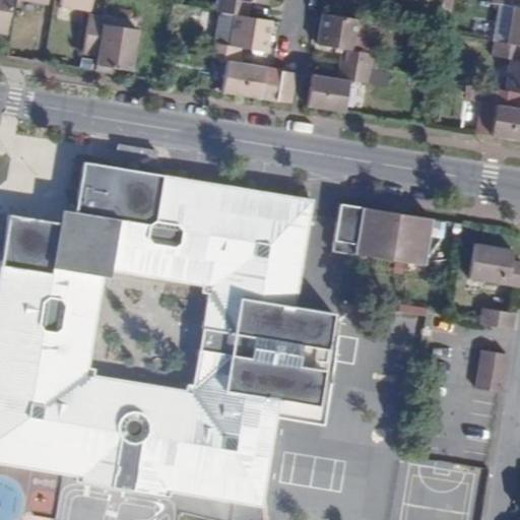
[(0,0),(0,33),(5,35),(10,0),(0,0)]
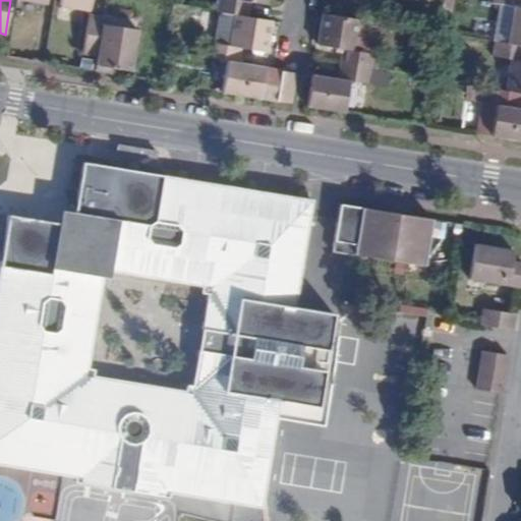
[(90,11),(92,0),(60,0),(59,5),(90,11)]
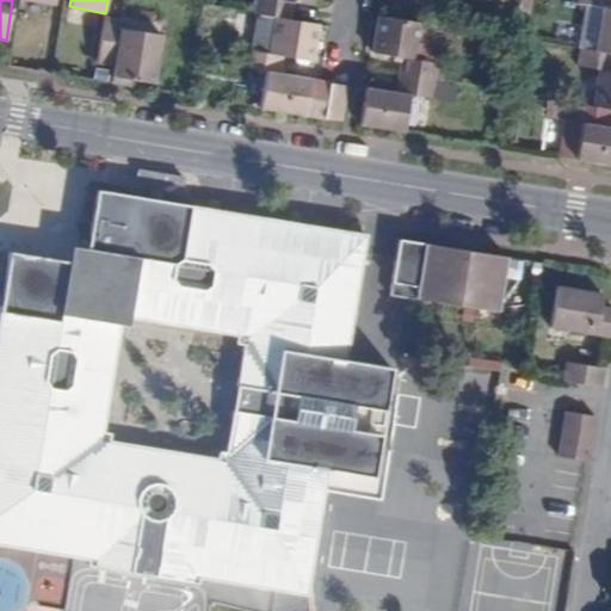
[(314,6),(314,0),(254,0),(252,13),(273,17),(291,19),(294,2),(314,6)]
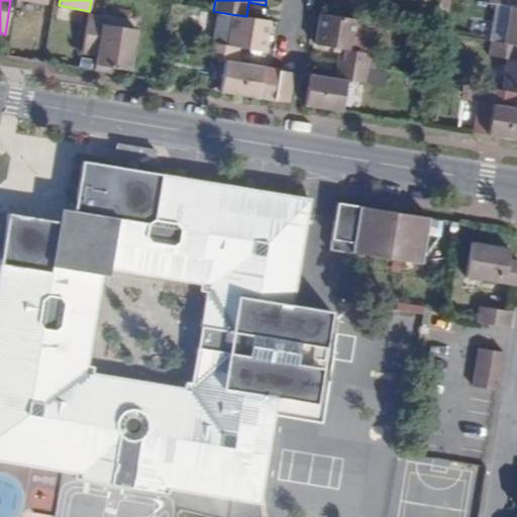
[(516,44),(516,0),(487,0),(487,4),(495,6),(509,8),(503,42),(516,44)]
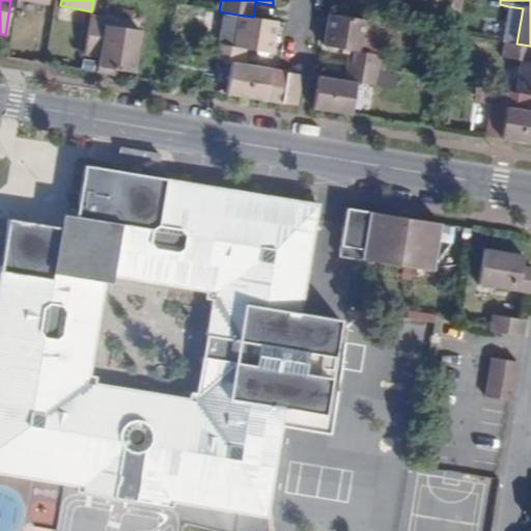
[(516,44),(523,8),(508,6),(501,42),(505,43),(516,44)]
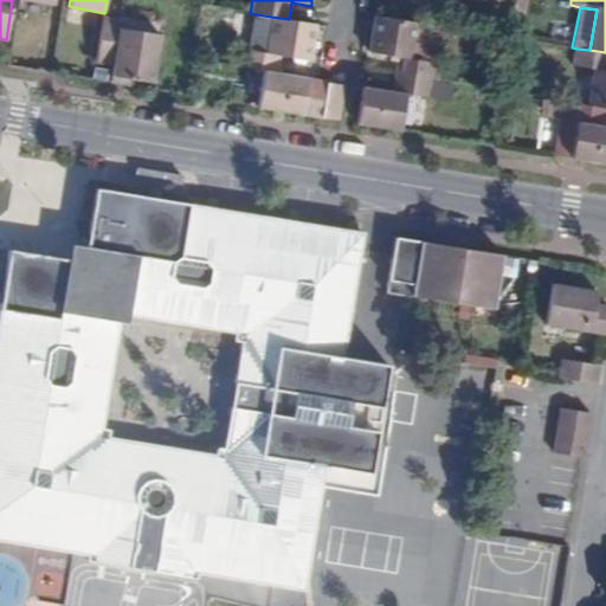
[(395,73),(431,81),(434,63),(412,59),(419,23),(374,15),(368,51),(398,57),(395,73)]
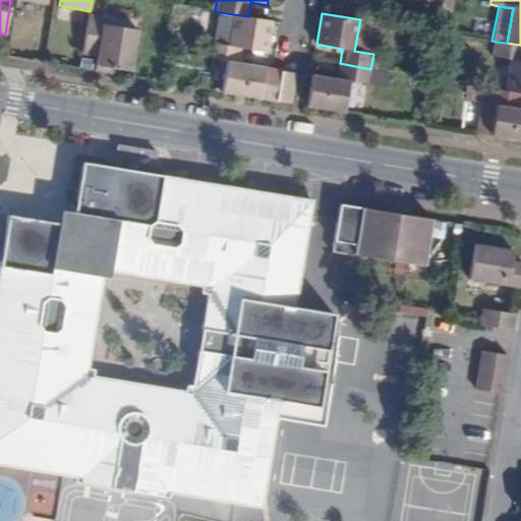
[(99,51),(96,65),(132,71),(138,31),(101,24),(103,16),(90,14),(89,14),(83,48),(99,51)]
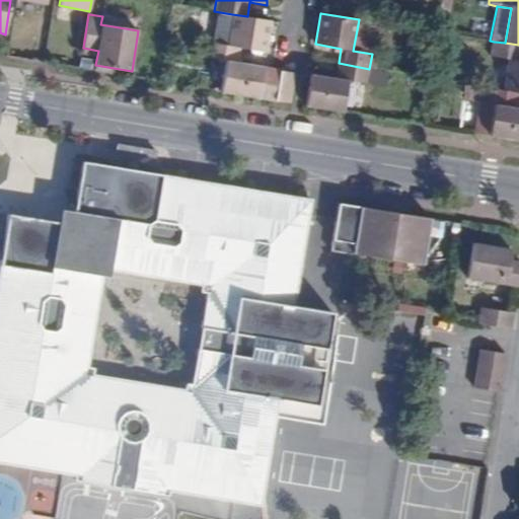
[(207,57),(225,60),(240,62),(242,49),(265,52),(271,20),(247,16),(232,14),(227,45),(210,43),(207,57)]
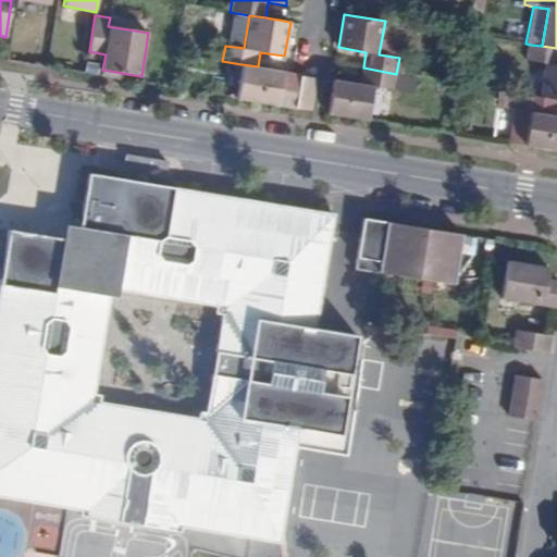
[(519,59),(528,61),(530,45),(525,44),(521,42),(519,59)]
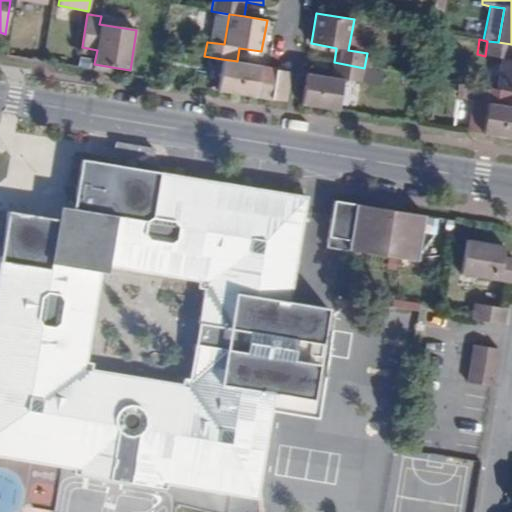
[(496,89),(511,91),(511,44),(498,42),(487,41),(485,56),(501,59),(496,89)]
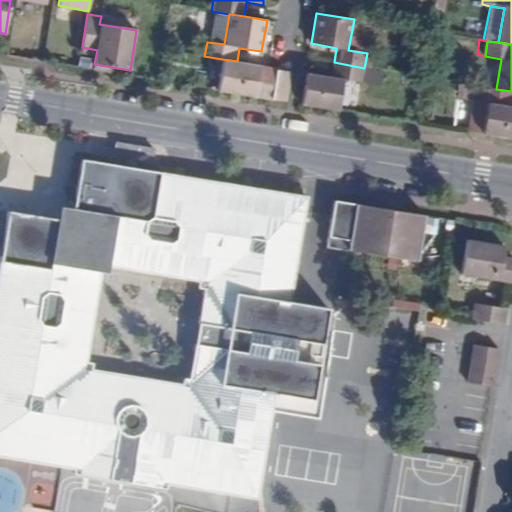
[(222,59),(217,90),(255,96),(260,66),(237,61),(222,59)]
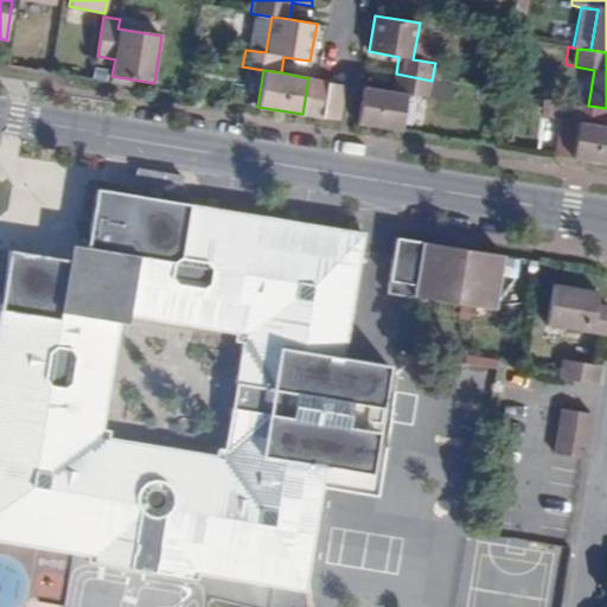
[(362,96),(357,122),(402,131),(408,94),(429,97),(432,81),(396,74),(394,91),(363,87),(362,96)]
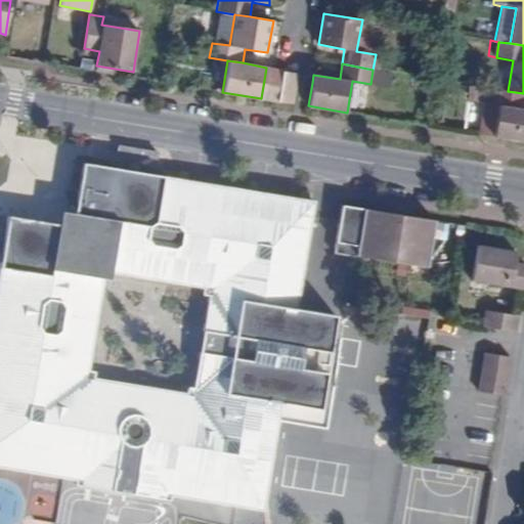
[(281,71),(276,101),(294,103),(298,74),(291,72),(281,71)]
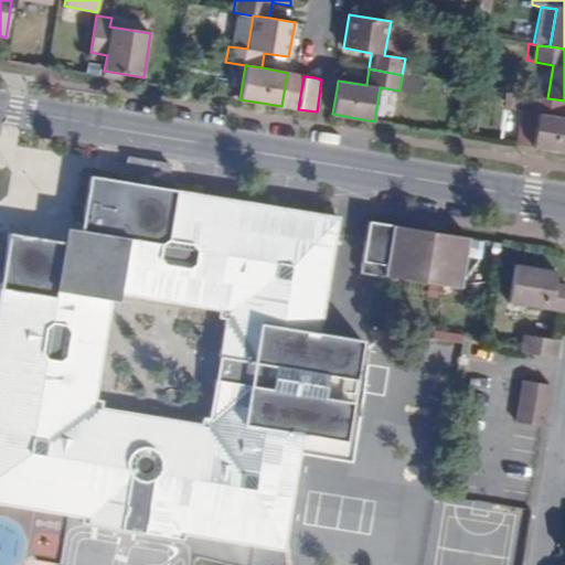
[(564,152),(564,100),(547,98),(518,93),(515,109),(523,112),(518,145),(564,152)]
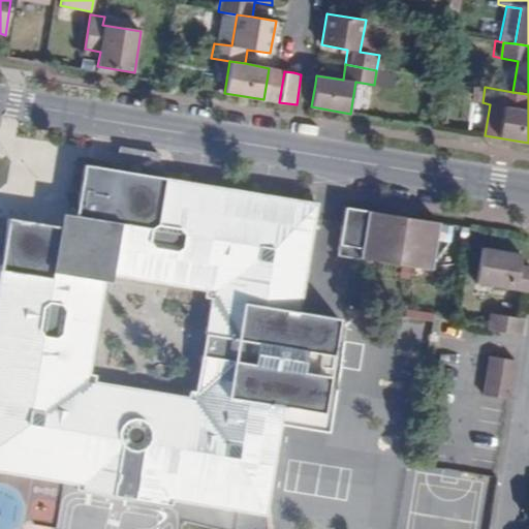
[(105,285),(105,282),(100,280),(88,260),(67,274),(53,273),(57,246),(40,223),(10,219),(0,282),(0,471),(61,481),(66,452),(81,455),(79,471),(95,481),(111,487),(110,495),(138,499),(142,493),(158,492),(175,488),(178,470),(192,472),(187,502),(255,512),(257,496),(269,498),(281,425),(284,407),(322,414),(339,320),(300,313),(315,223),(303,221),(306,200),(85,164),(81,197),(96,219),(122,223),(119,241),(100,252),(114,272),(113,277),(206,291),(205,300),(211,300),(196,392),(189,391),(188,397),(96,381),(97,374),(91,374),(105,285)]
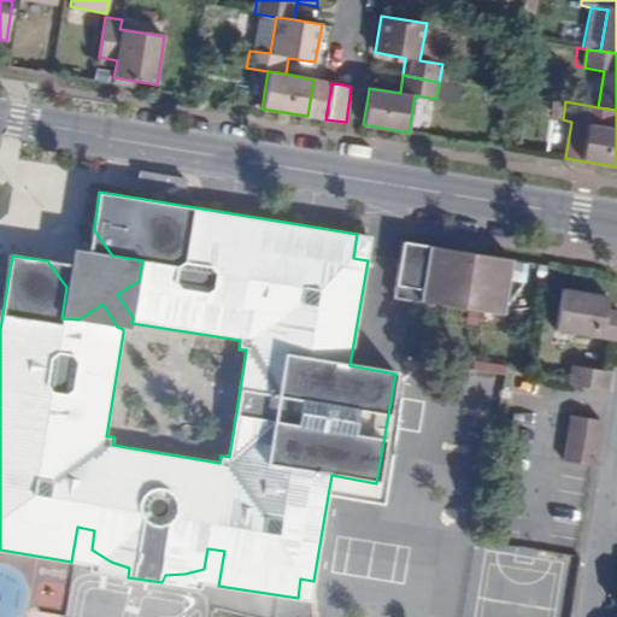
[(117,327),(123,329),(130,330),(131,323),(133,317),(117,294),(139,281),(142,260),(112,256),(94,230),(88,250),(74,250),(70,264),(47,260),(66,287),(62,318),(78,319),(103,304),(117,327)]
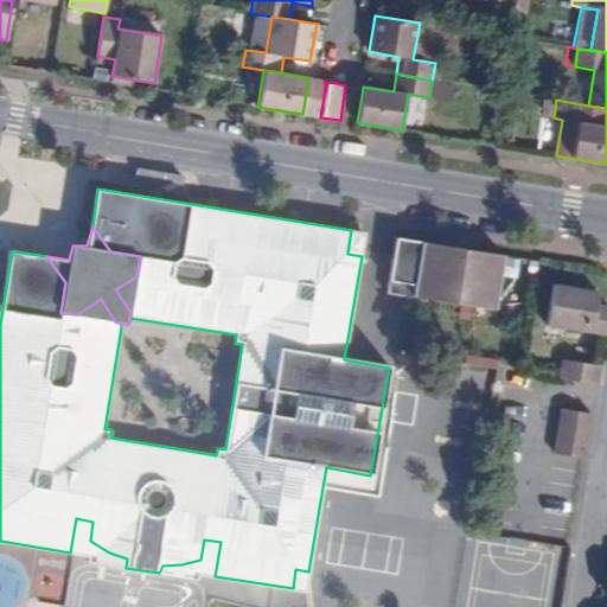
[(362,256),(365,232),(351,230),(347,254),(362,256)]
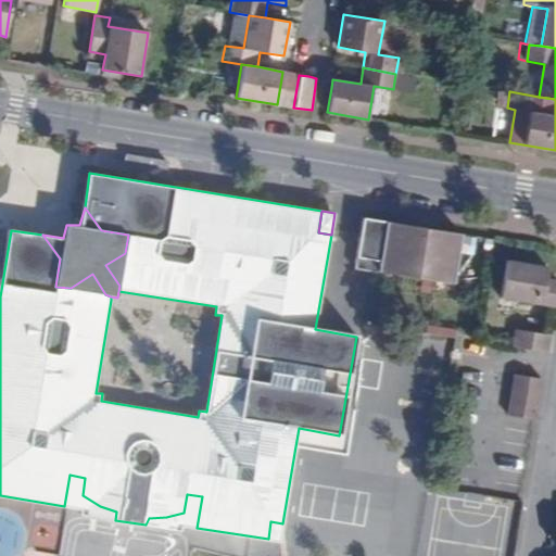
[(454,283),(462,234),(364,217),(357,257),(379,261),(377,272),(454,283)]
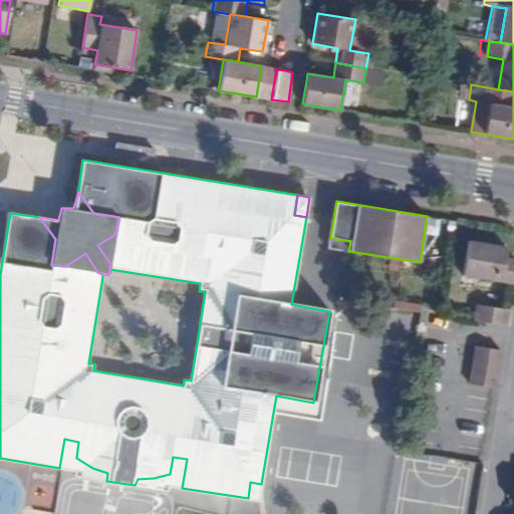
[(507,247),(466,240),(460,277),(512,285),(513,272),(513,258),(505,257),(507,247)]
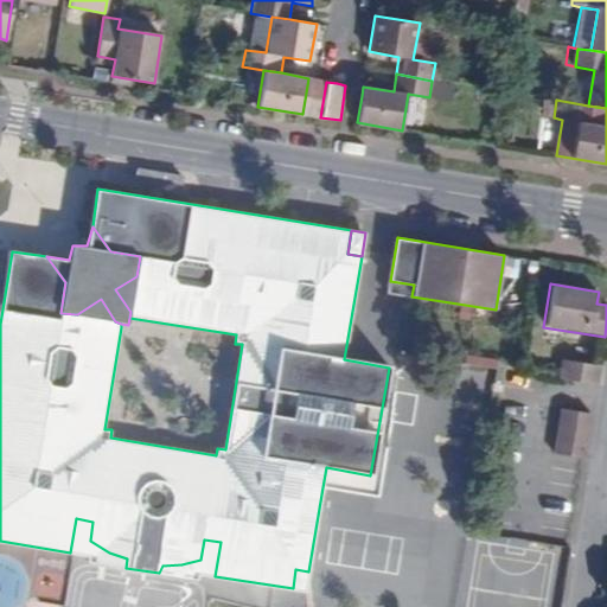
[(562,358),(558,378),(598,384),(600,365),(562,358)]
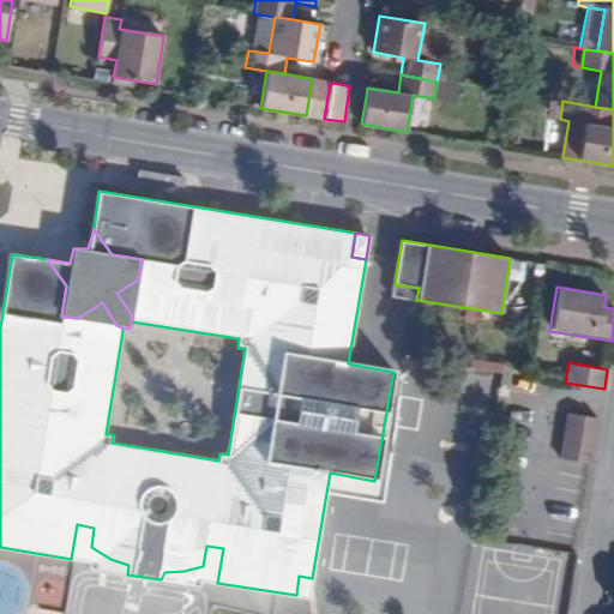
[(405,373),(393,372),(374,481),(330,473),(326,493),(383,504),(405,373)]
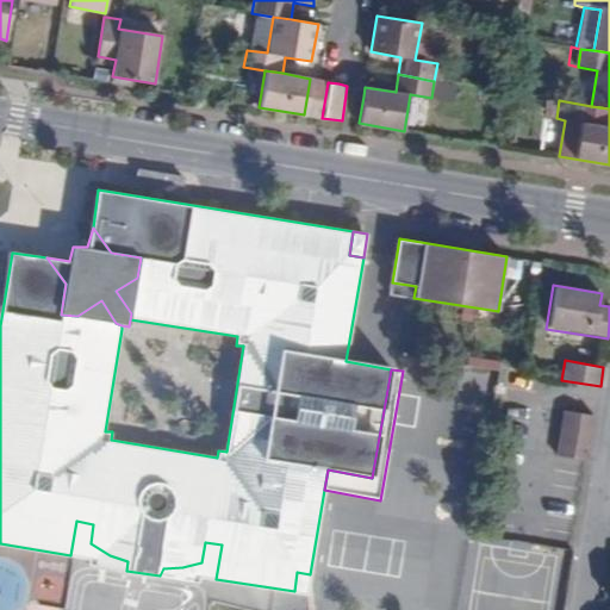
[(587,461),(596,416),(565,411),(558,455),(587,461)]
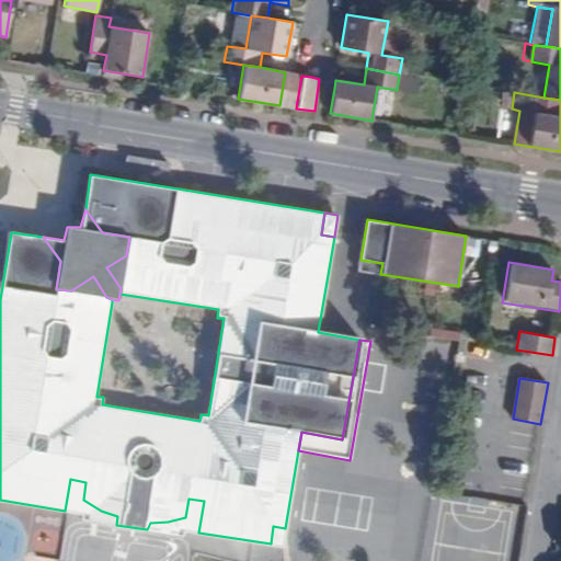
[(80,519),(116,525),(117,516),(101,511),(83,500),(86,482),(70,479),(65,511),(82,514),(80,519)]
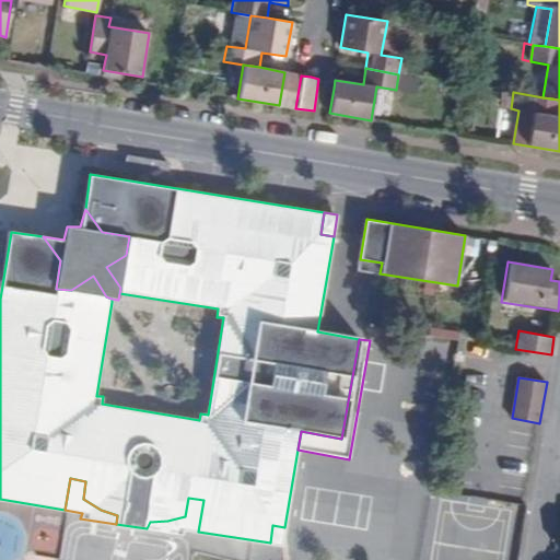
[(183,529),(198,532),(203,500),(188,498),(185,516),(167,521),(150,522),(147,528),(183,535),(183,529)]
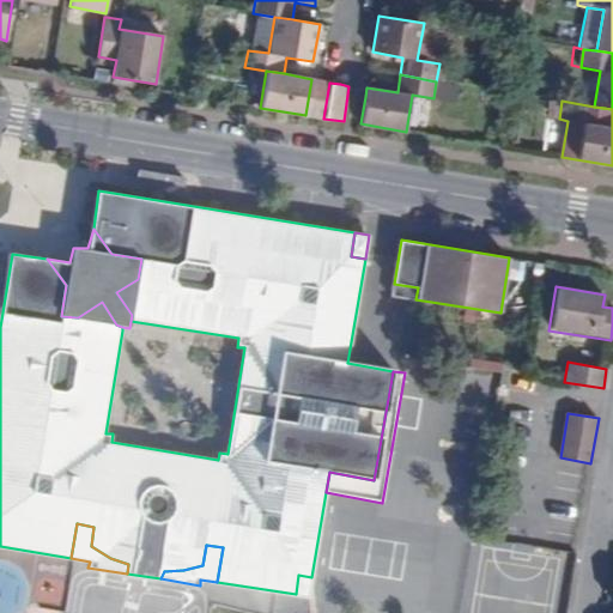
[(309,596),(311,577),(298,575),(296,594),(309,596)]
